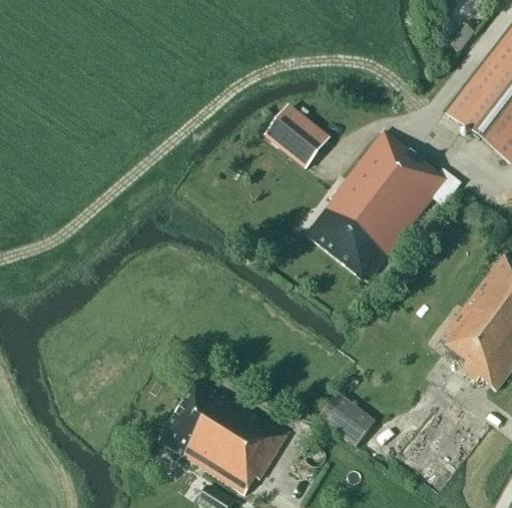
[(471,9),(461,0),(455,0),(441,16),(454,28),(471,9)]
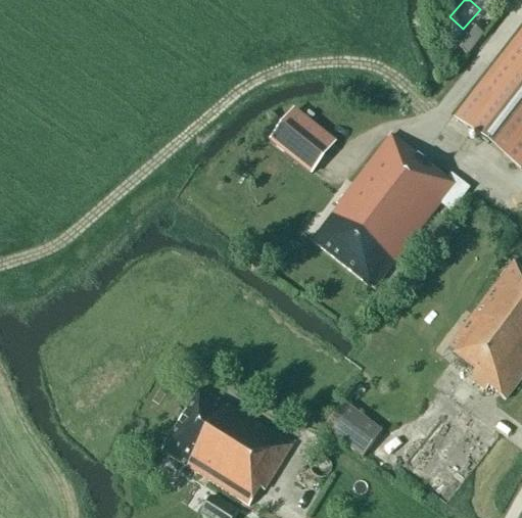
[(521,27),(455,113),(521,165),(521,27)]
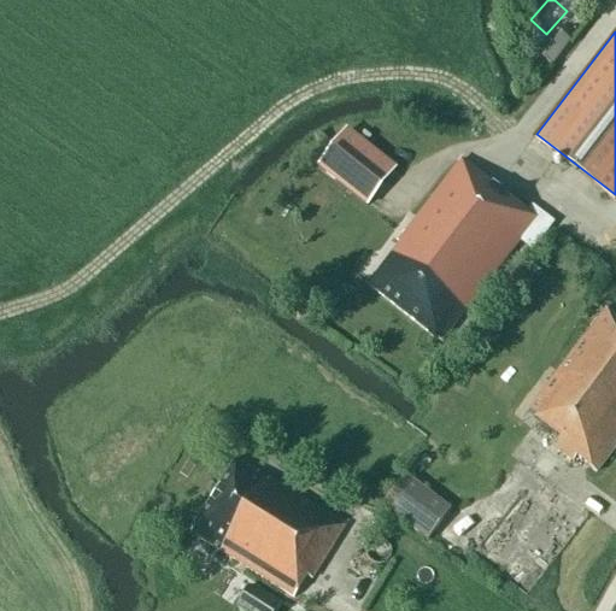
[(398,165),(346,124),(316,160),(368,203),(398,165)]
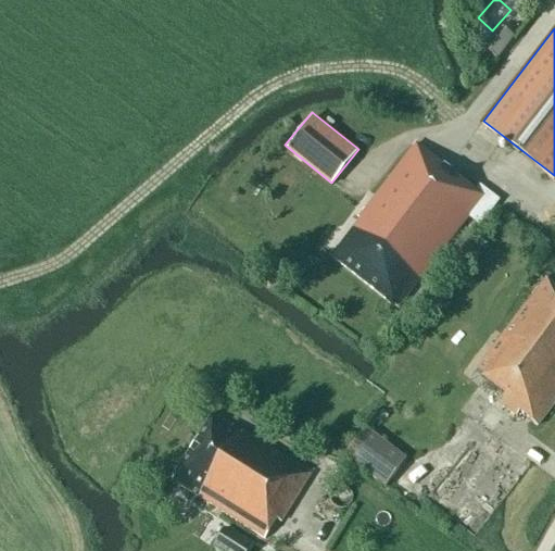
[(483,192),(433,154),(431,158),(413,143),(358,214),(361,215),(331,252),(398,305),(469,213),(480,222),(500,197),(488,187),(483,192)]
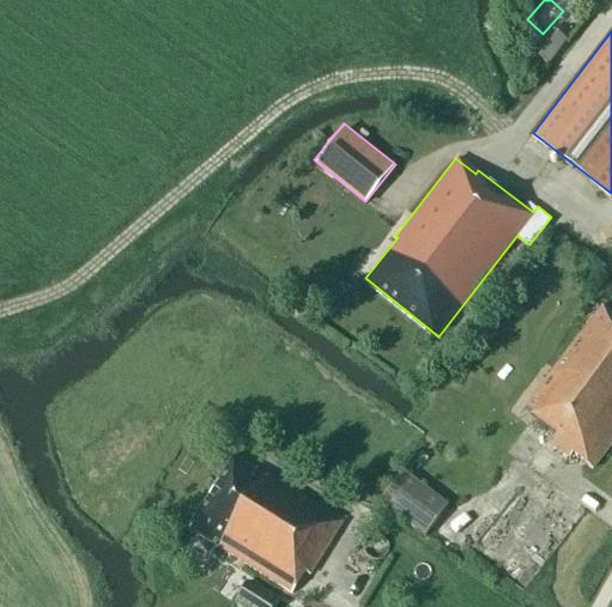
[(527,272),(526,271),(520,267),(509,280),(520,290),(531,275),(527,272)]
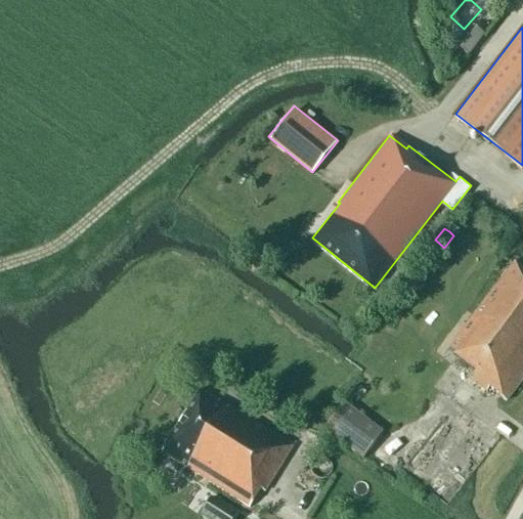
[(522,265),(514,259),(448,344),(478,366),(471,376),(486,387),(489,384),(506,397),(522,374),(522,265)]
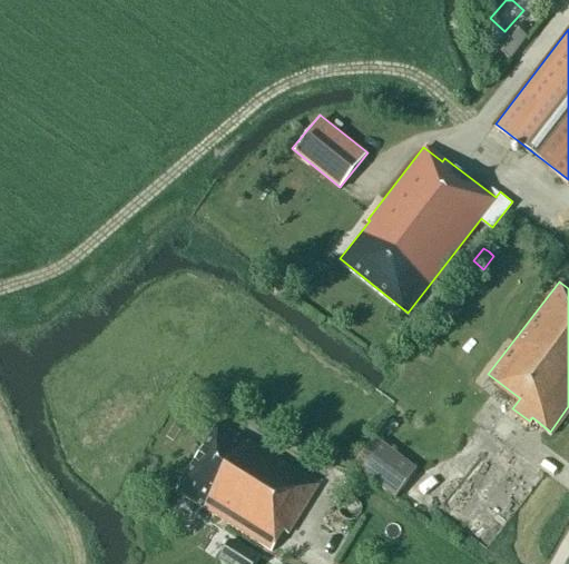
[(176,487),(272,547),(284,528),(287,531),(319,482),(248,437),(247,441),(237,434),(239,432),(219,419),(176,487)]
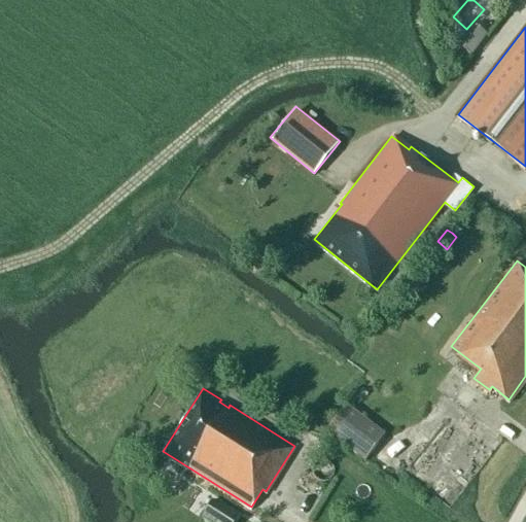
[(365,458),(386,430),(347,402),(326,428),(365,458)]
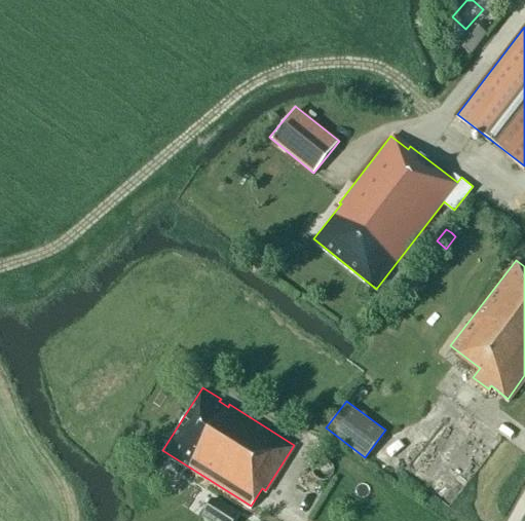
[(235,520),(240,513),(213,495),(202,513),(216,520),(235,520)]
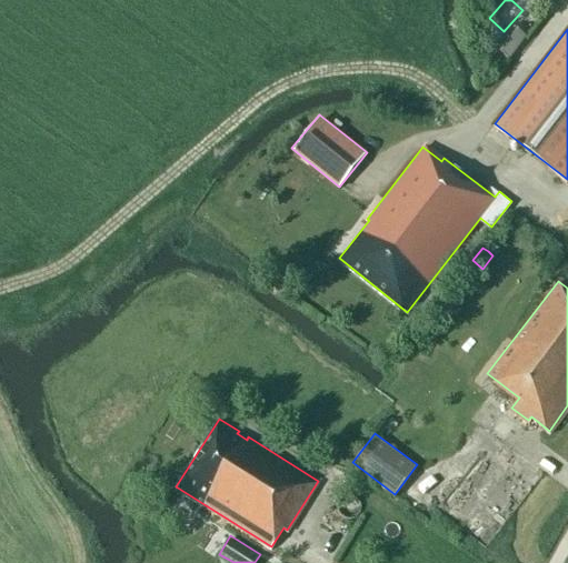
All buildings are outlined.
